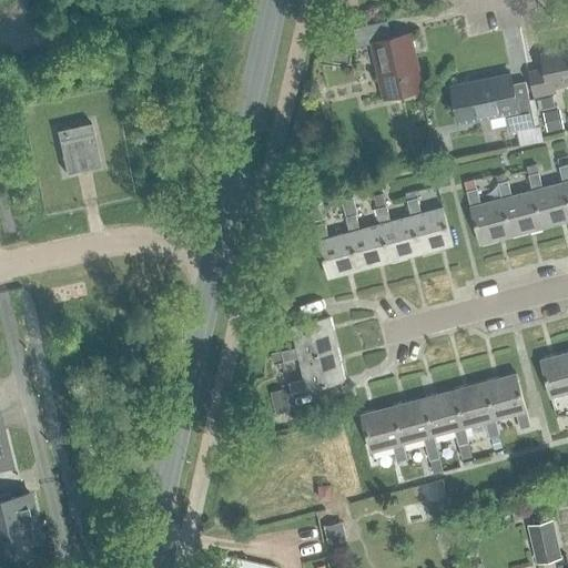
[(372,44),(384,99),(423,90),(409,34),(391,38),(387,21),(351,29),(355,48),(372,44)]
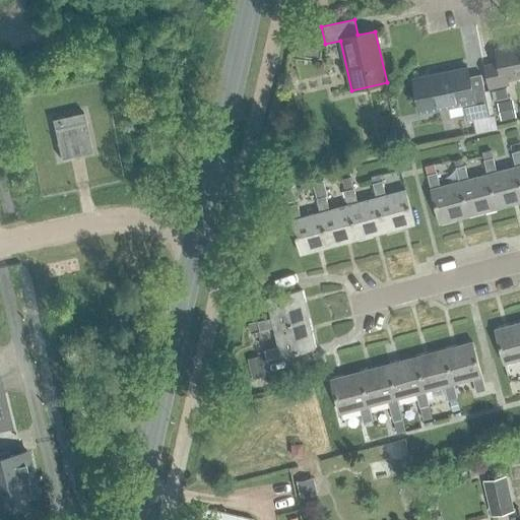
[(315,46),(325,44),(321,26),(311,28),(315,46)]
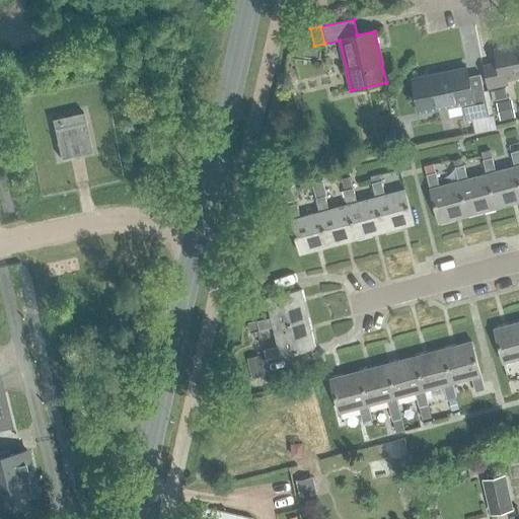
[(518,46),(494,51),(497,63),(483,66),(488,89),(507,86),(506,80),(518,76),(518,46)]
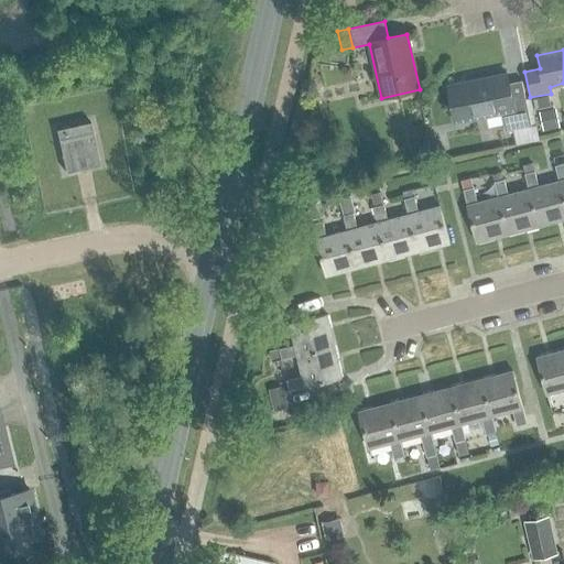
[(455,123),(501,115),(505,131),(530,127),(523,95),(511,97),(507,75),(447,87),(455,123)]
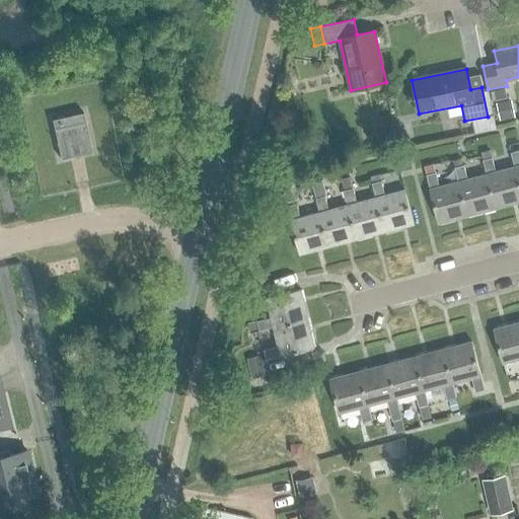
[(499,121),(514,118),(511,100),(496,103),(499,121)]
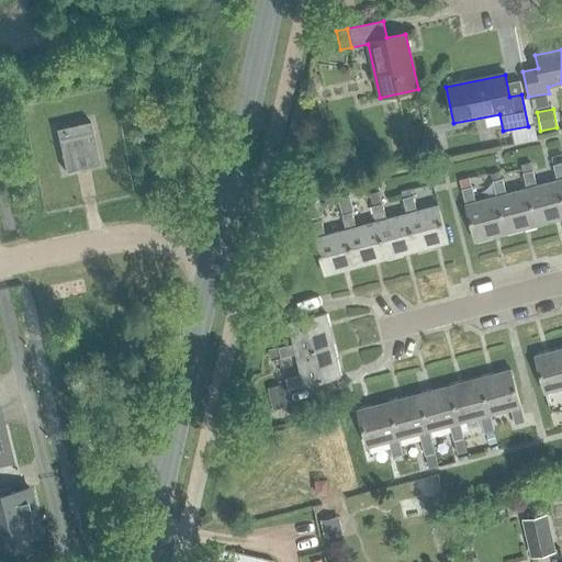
[(99,165),(89,122),(55,130),(65,172),(99,165)]
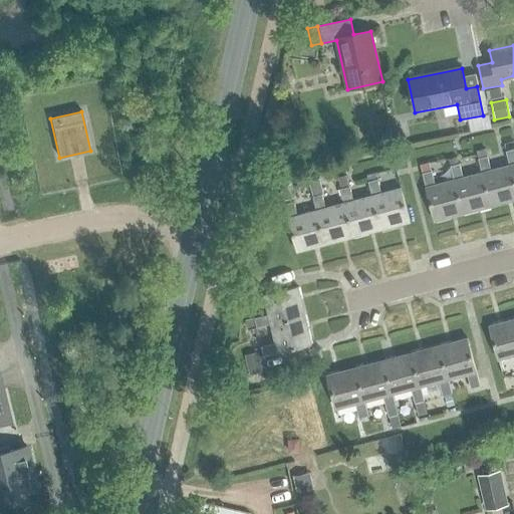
[(513,149),(505,152),(509,166),(513,185),(513,149)]
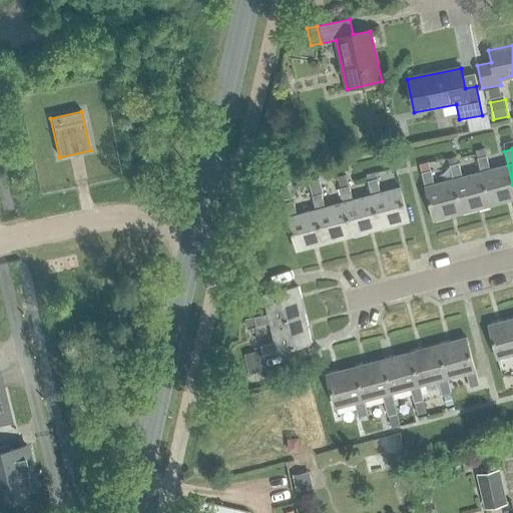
[(484,149),(476,151),(478,158),(485,156),(484,149)]
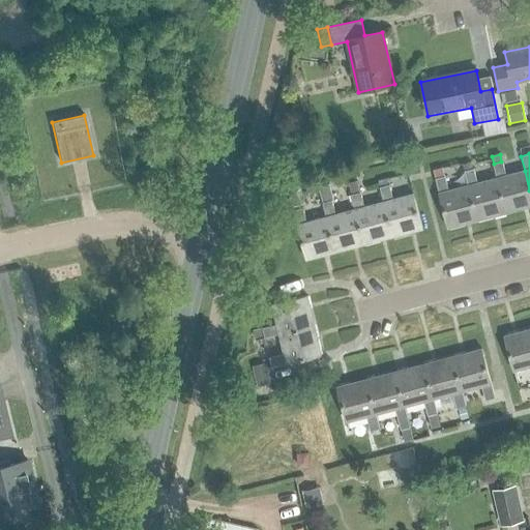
[(493,165),(496,178),(505,213),(529,206),(529,190),(525,171),(505,176),(501,162),(494,164),(493,165)]
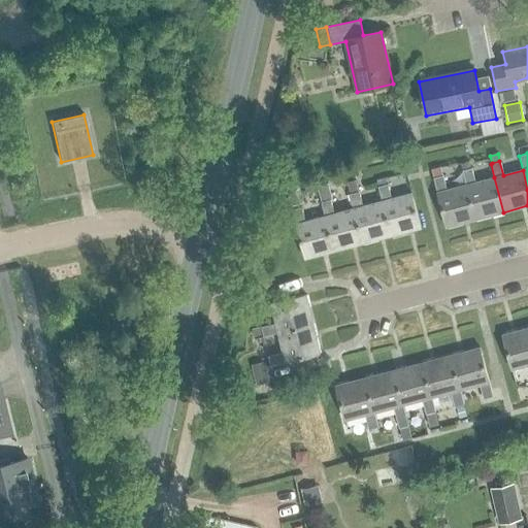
[(462,176),(459,164),(448,167),(451,179),(462,176)]
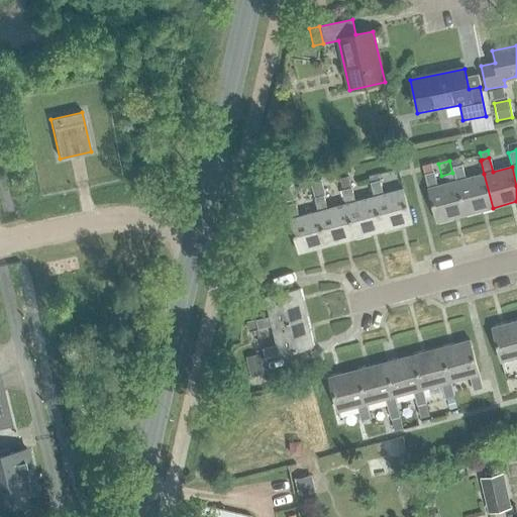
[(484,174),(464,179),(461,165),(460,166),(452,168),(455,182),(464,215),(493,208),(484,174)]
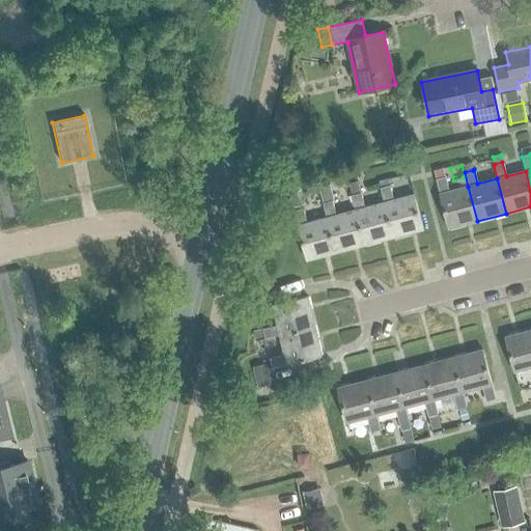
[(477,221),(468,187),(449,192),(445,177),(436,179),(448,228),(477,221)]
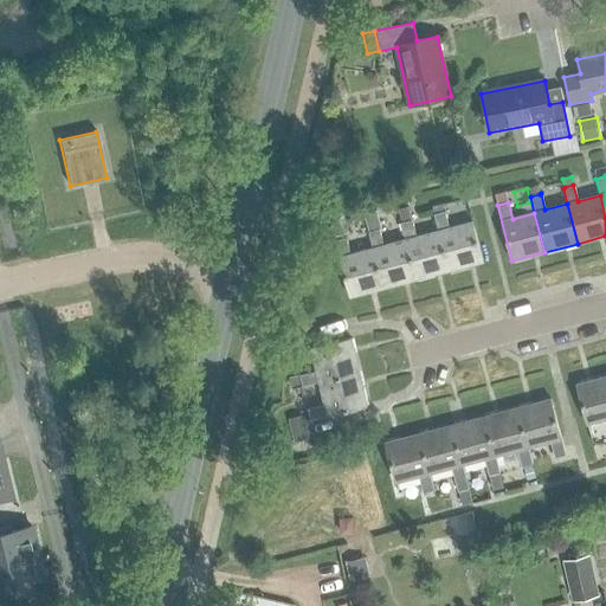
[(407,207),(398,210),(401,224),(411,220),(407,207)]
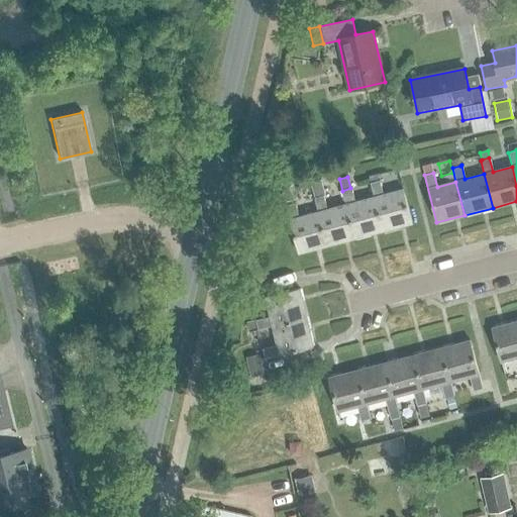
[(320,180),(310,183),(314,198),(323,196),(324,195),(320,180)]
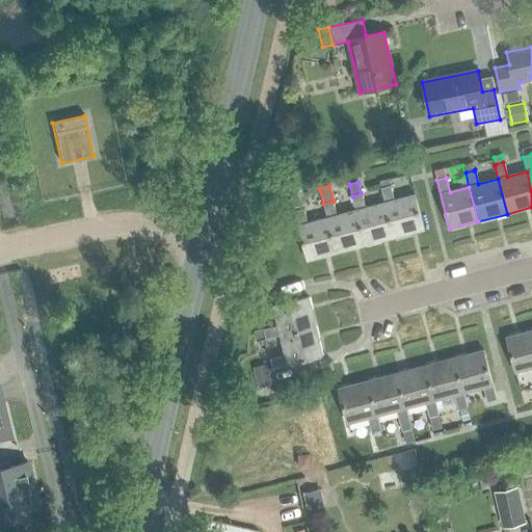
[(380,188),(384,203),(394,238),(423,230),(415,195),(394,201),(390,186),(380,188)]
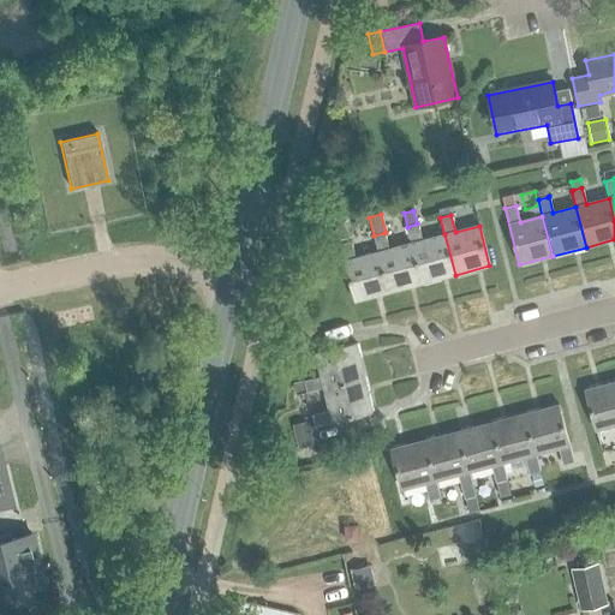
[(346,221),(334,224),(339,239),(350,236),(346,221)]
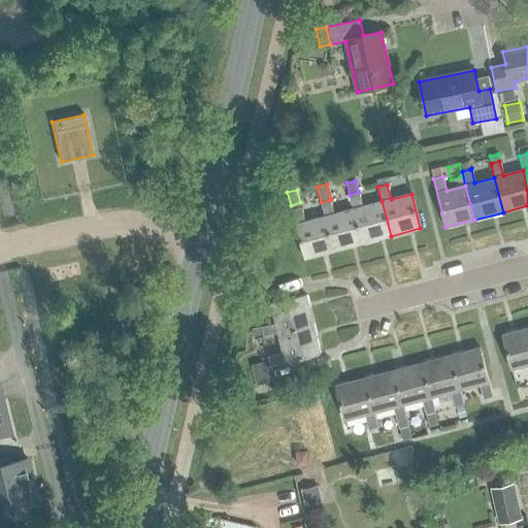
[(391,236),(382,201),(362,206),(358,192),(350,195),(349,195),(353,209),(362,243),(391,236)]
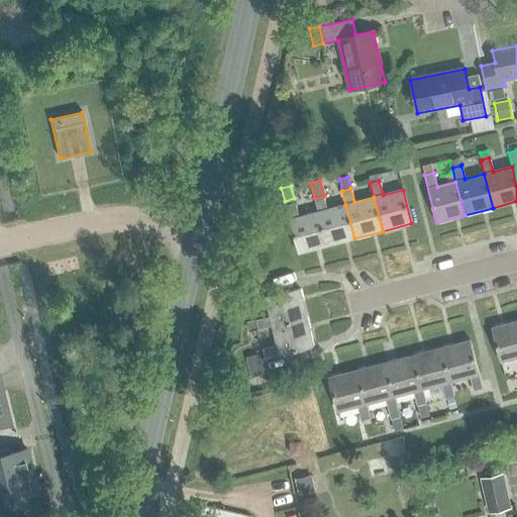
[(314,198),(317,212),(326,245),(354,238),(345,205),(326,210),(323,196),(314,198)]
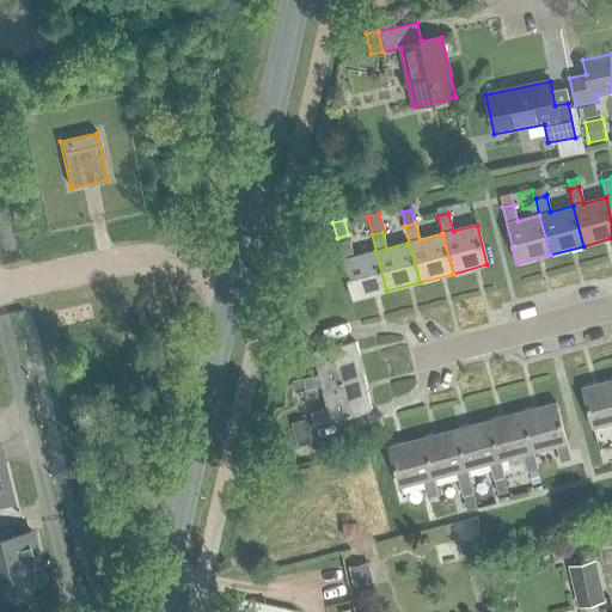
[(386,291),(375,251),(354,257),(349,240),(338,243),(353,300),(386,291)]
